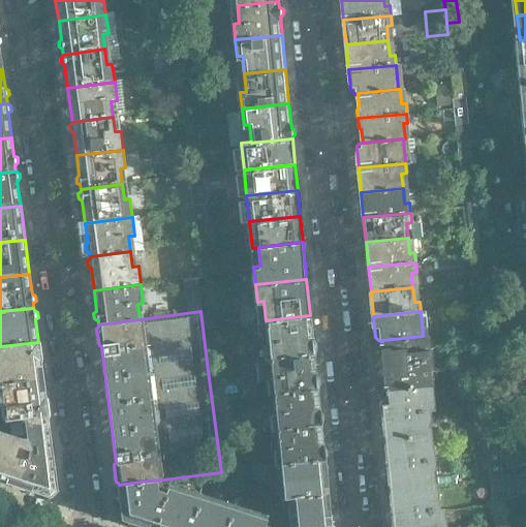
[(312,340),(310,315),(266,320),(270,357),(314,352),(314,351),(315,349),(315,348),(315,346),(315,345),(314,342),(313,341),(312,340)]
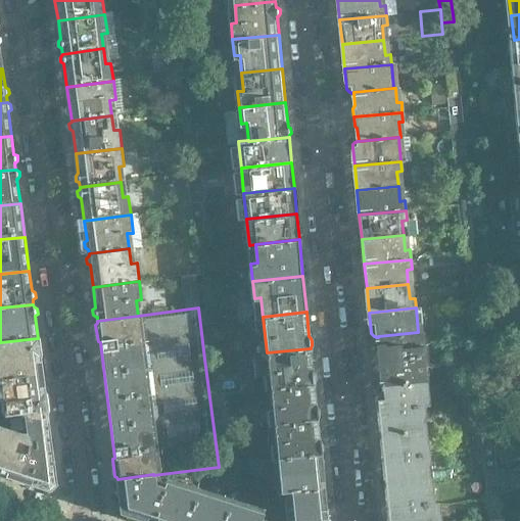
[(421,346),(420,332),(418,332),(378,336),(378,337),(380,361),(427,357),(426,346),(421,346)]
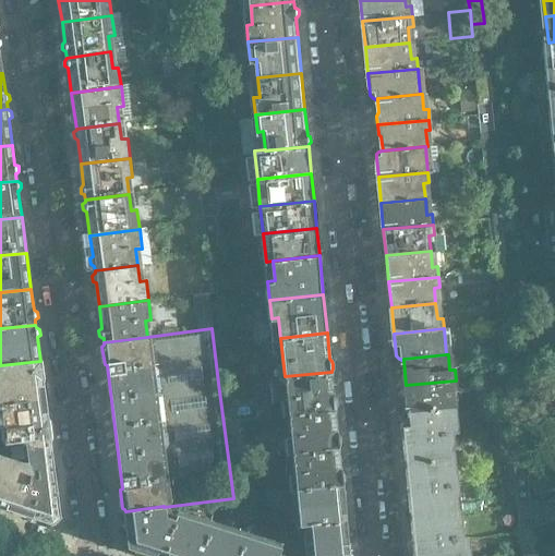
[(46,378),(44,361),(40,361),(0,365),(0,405),(44,400),(41,378),(46,378)]
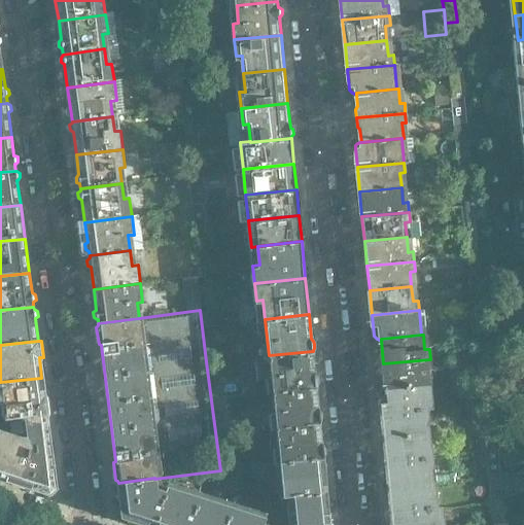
[(315,374),(313,351),(269,355),(272,391),(316,387),(316,386),(317,385),(317,384),(317,383),(318,381),(318,380),(317,378),(317,377),(316,375),(315,374)]
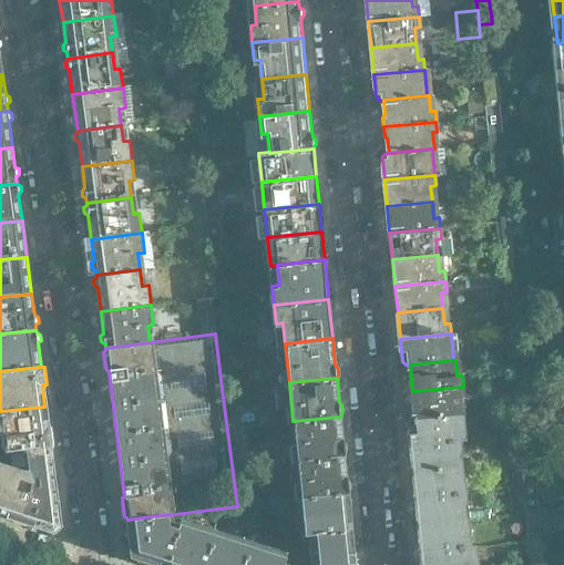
[(461,413),(459,397),(463,397),(463,387),(412,391),(416,417),(416,418),(459,413),(461,413)]
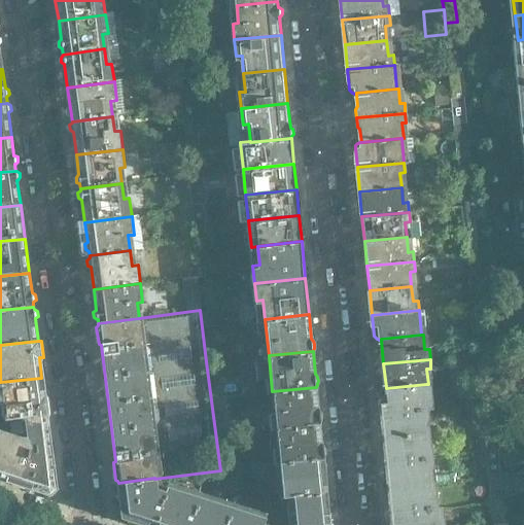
[(50,413),(48,396),(44,397),(41,378),(0,382),(0,404),(1,404),(3,420),(25,418),(24,417),(46,414),(50,413)]
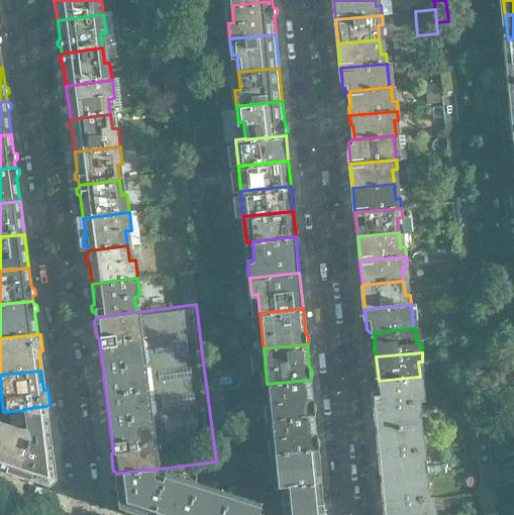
[(420,401),(418,377),(379,381),(379,380),(377,381),(376,381),(375,382),(373,384),(373,385),(373,387),(375,405),(420,401)]
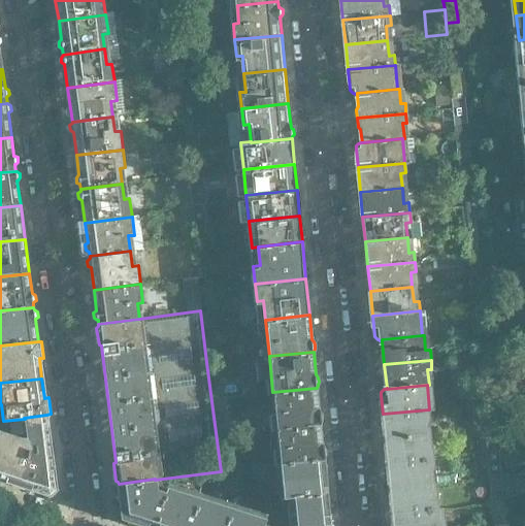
[(319,409),(317,388),(272,392),(276,429),(321,425),(320,423),(321,421),(322,420),(322,418),(322,416),(322,415),(321,413),(320,411),(319,409)]
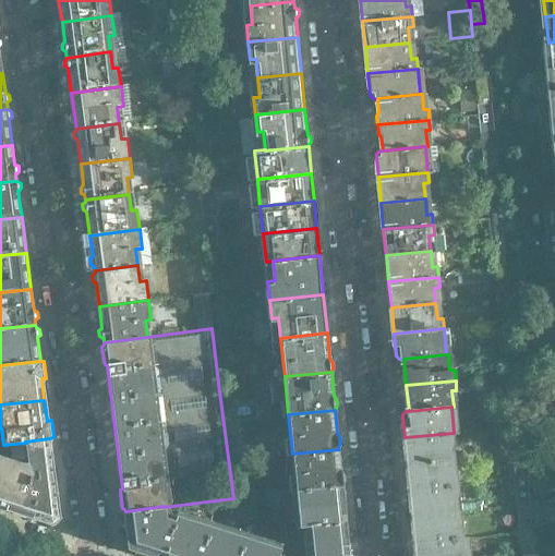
[(459,485),(454,433),(405,437),(409,490),(459,485)]
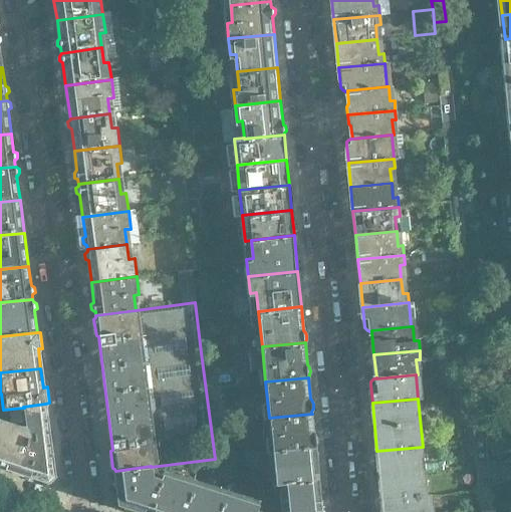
[(54,476),(45,404),(23,407),(24,408),(26,428),(28,427),(29,438),(18,471),(48,481),(54,476)]
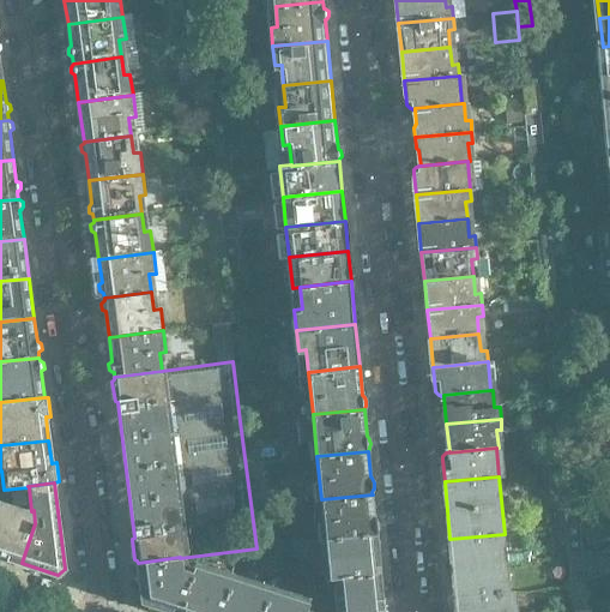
[(375,517),(373,495),(321,499),(325,541),(376,537),(376,533),(378,531),(378,529),(378,528),(378,526),(378,525),(378,523),(378,521),(376,520),(375,517)]
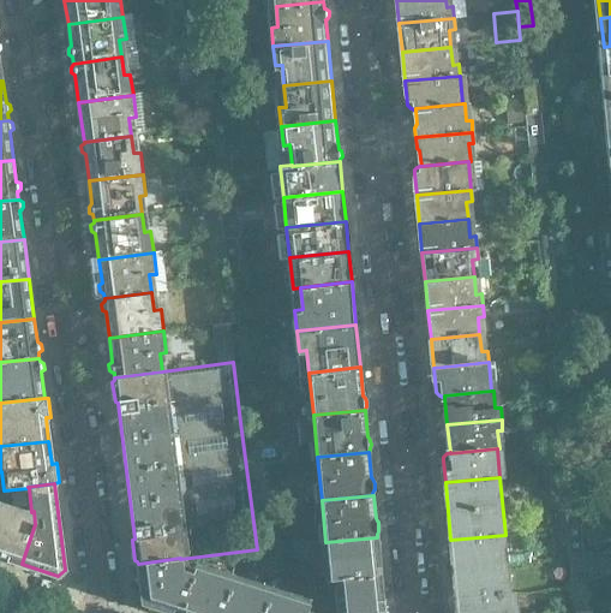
[(22,564),(35,524),(34,511),(31,512),(25,511),(0,501),(0,557),(22,564)]
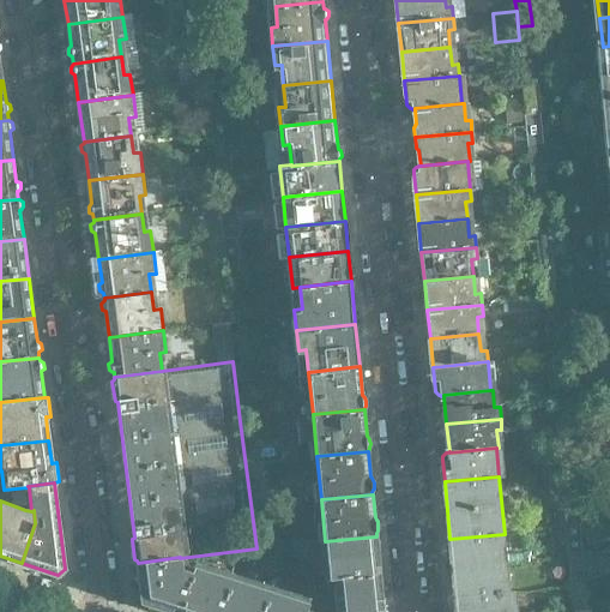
[(502,563),(500,546),(506,545),(505,534),(450,539),(453,568),(502,563)]
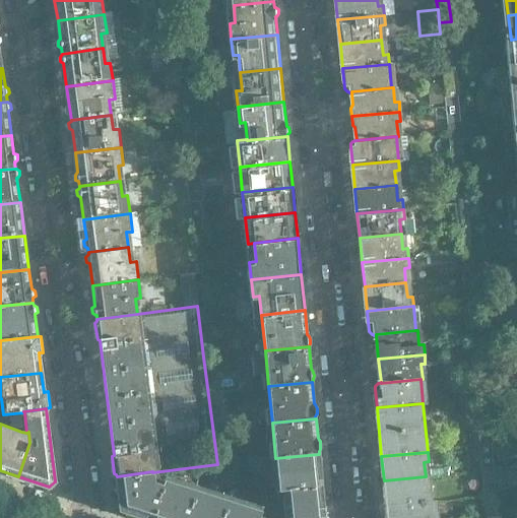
[(323,491),(319,454),(275,458),(279,495),(291,494),(323,491)]
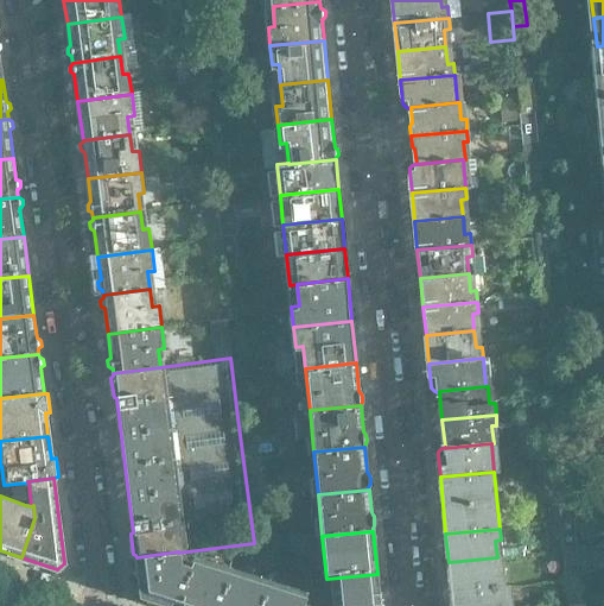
[(582,573),(579,544),(565,545),(567,574),(582,573)]
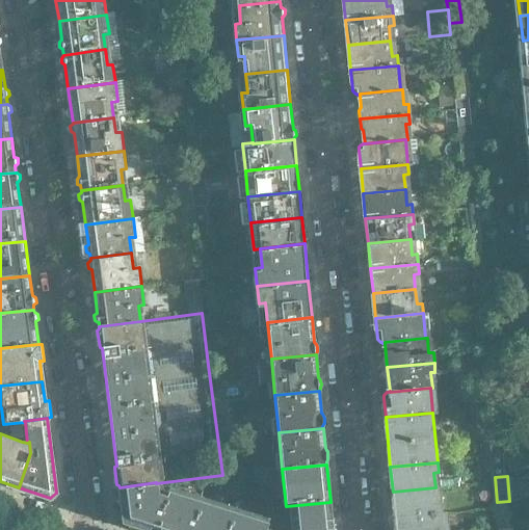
[(148,529),(158,529),(169,496),(157,492),(156,483),(156,482),(120,487),(124,522),(148,529)]
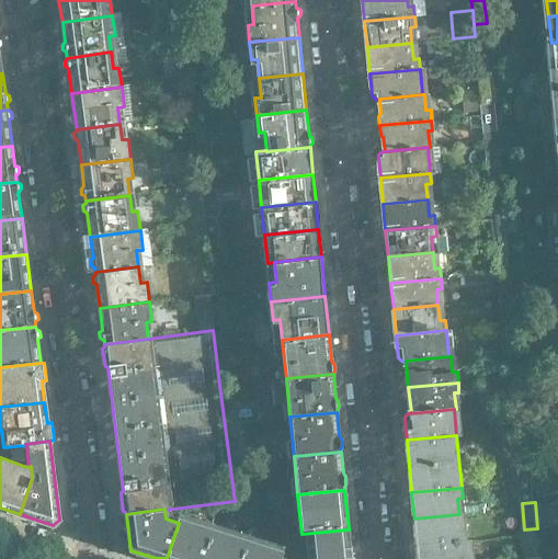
[(460,531),(459,514),(414,518),(417,545),(467,540),(466,529),(460,531)]
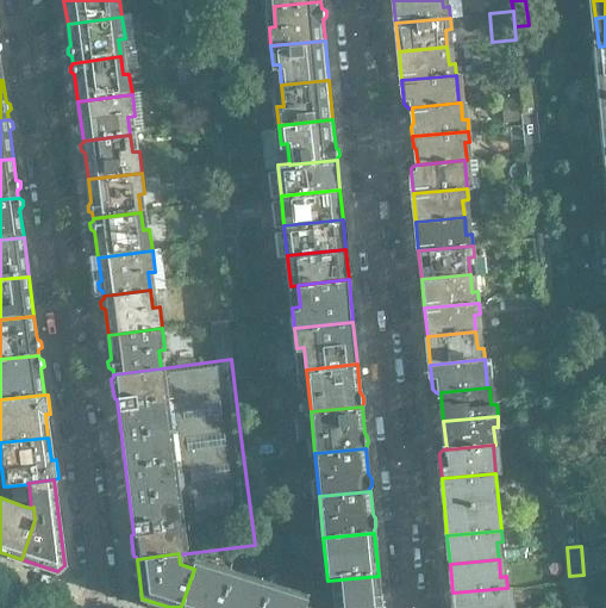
[(223,607),(233,576),(195,563),(194,569),(181,607),(223,607)]
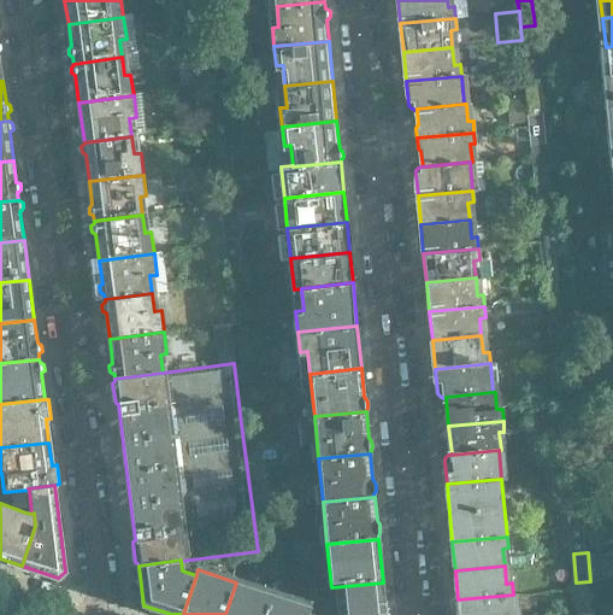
[(594,611),(590,581),(576,583),(579,613),(594,611)]
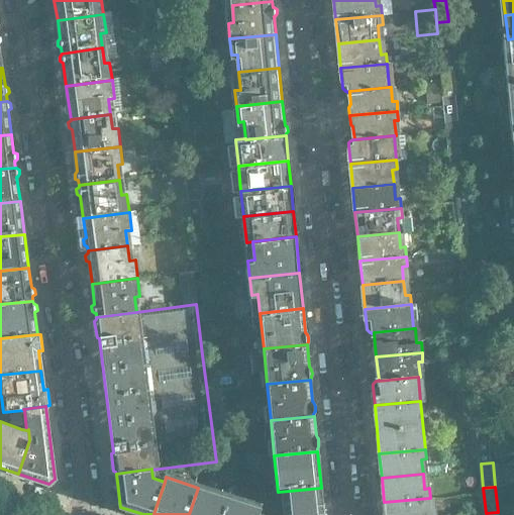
[(223,514),(230,498),(198,488),(189,514),(223,514)]
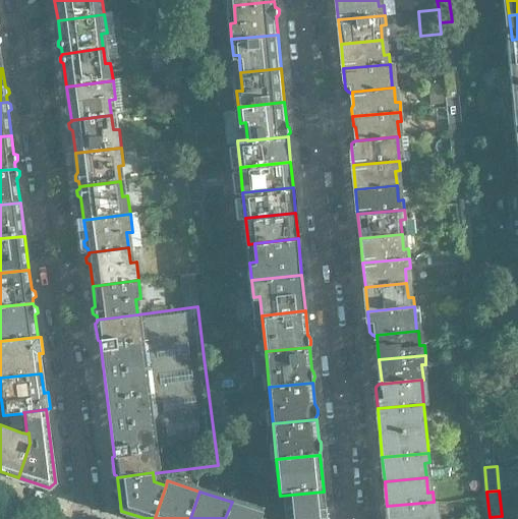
[(326,518),(324,492),(291,495),(293,518),(326,518)]
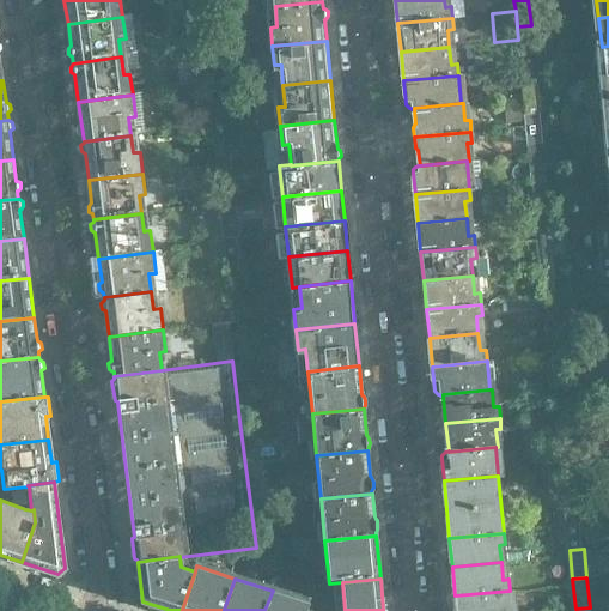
[(308,610),(311,603),(273,591),(265,610),(308,610)]
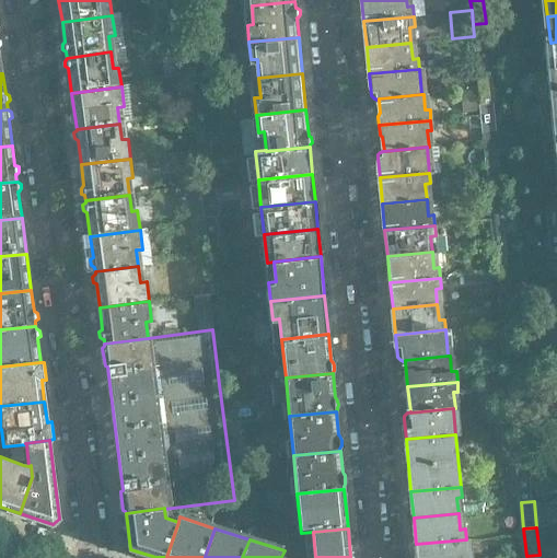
[(467,557),(466,539),(416,544),(417,557),(467,557)]
